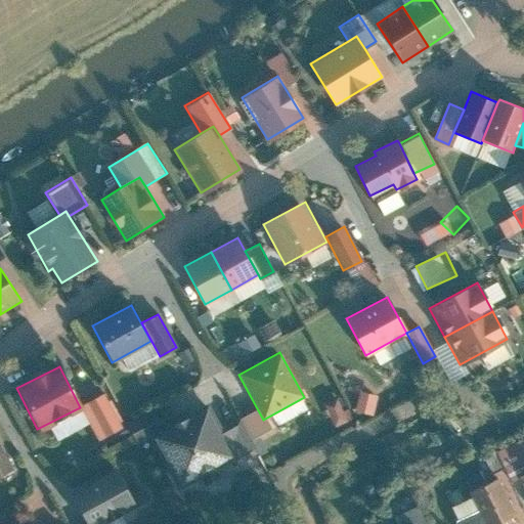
[(380,412),(384,392),(364,389),(361,409),(380,412)]
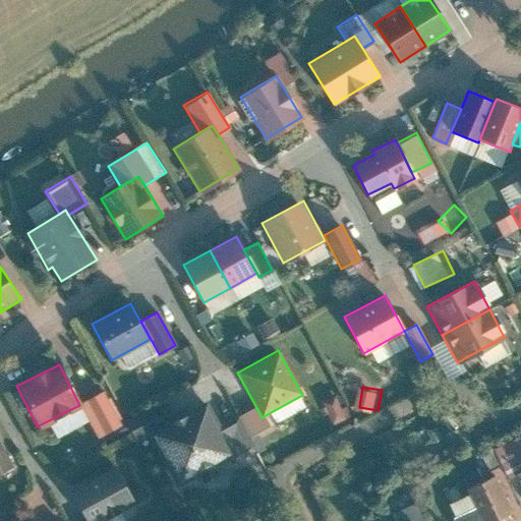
[(117,423),(101,392),(80,403),(97,433),(117,423)]
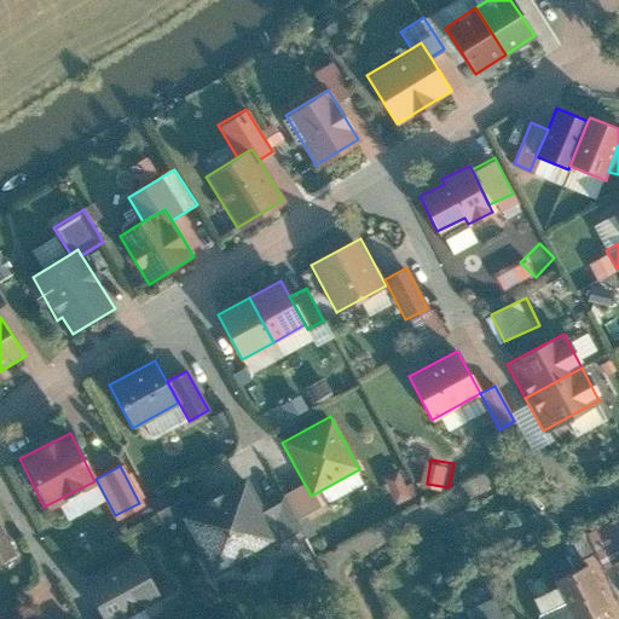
[(298,476),(282,486),(295,508),(311,498),(298,476)]
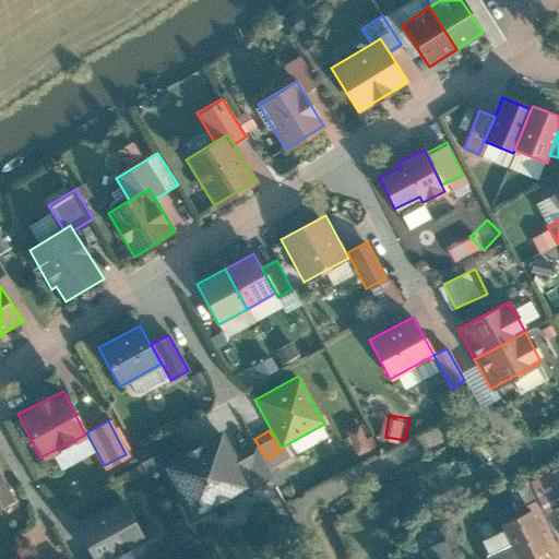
[(219,431),(158,465),(189,522),(250,488),(234,459),(219,431)]
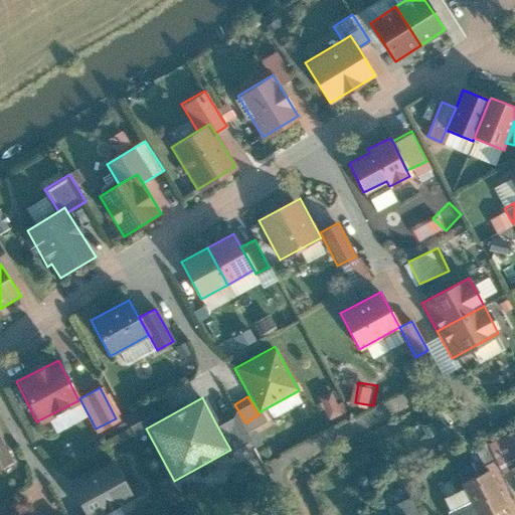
[(326,415),(344,416),(344,399),(326,399),(326,415)]
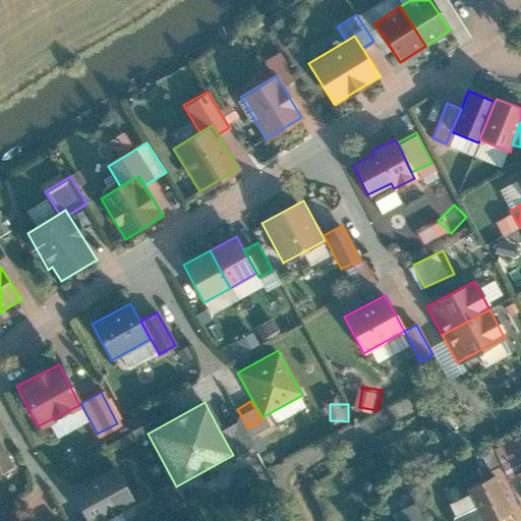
[(218,427),(233,455),(236,460),(255,450),(237,417),(218,427)]
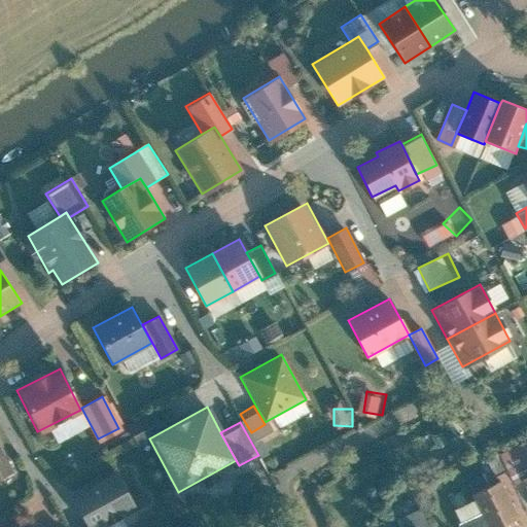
[(513,484),(521,480),(526,476),(526,440),(498,454),(506,470),(513,484)]
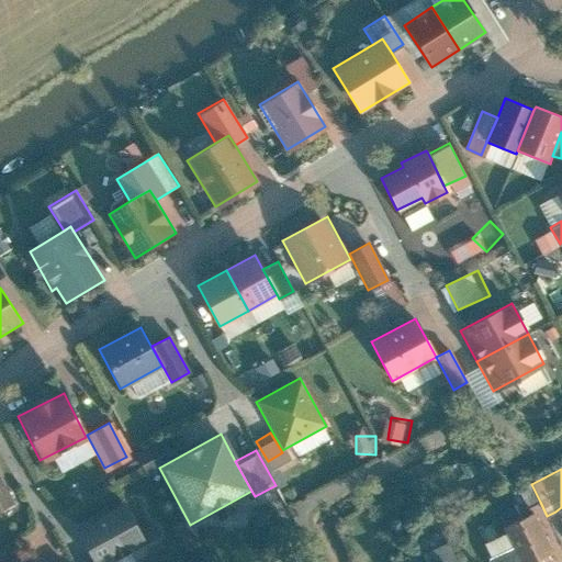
[(0,481),(0,510),(12,504),(0,481)]
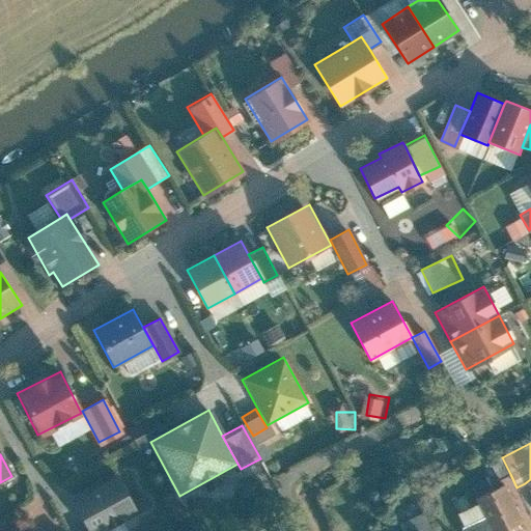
[(510,474),(502,457),(490,464),(498,480),(510,474)]
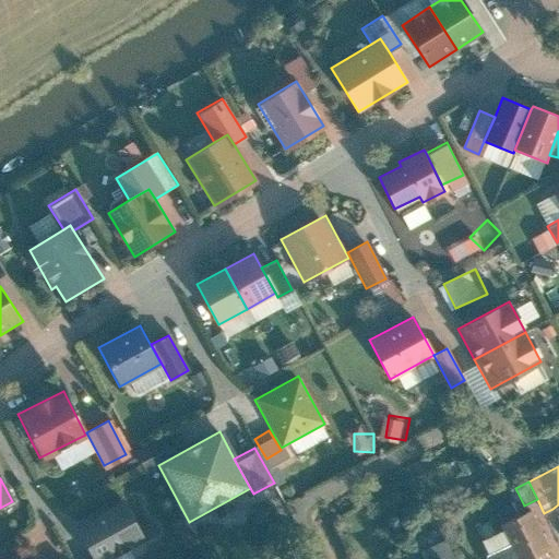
[(108,558),(144,540),(123,502),(75,527),(92,558),(108,558)]
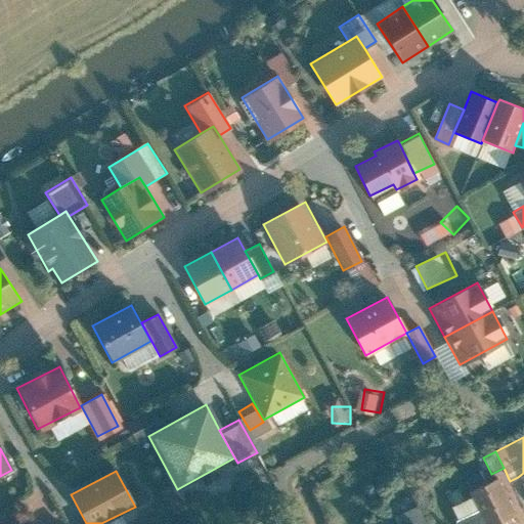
[(497,523),(514,517),(496,480),(469,492),(477,511),(454,521),(455,523),(497,523)]
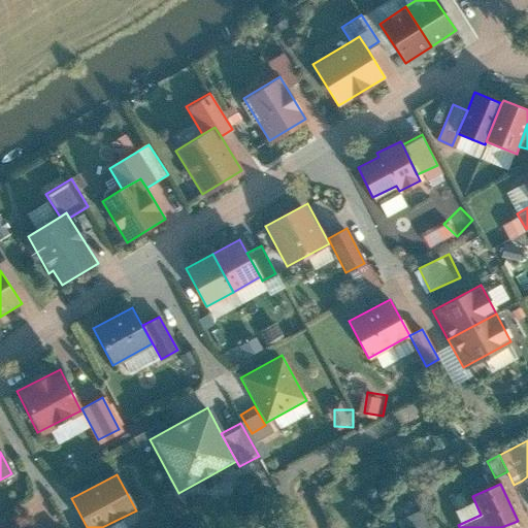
[(428,527),(421,510),(388,525),(388,527),(428,527)]
